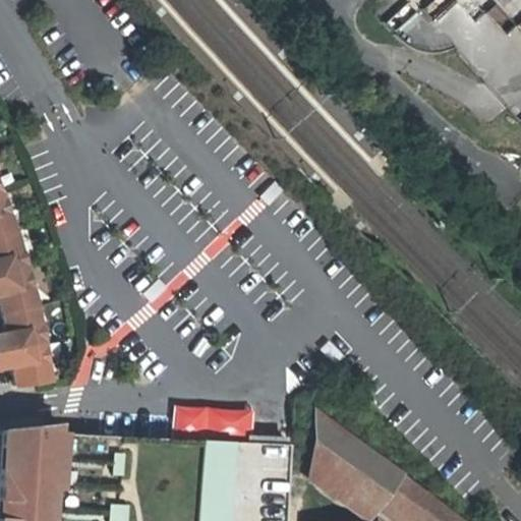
[(463,0),(453,0),(431,18),(494,93),(520,69),(520,23),(506,37),(485,11),(478,17),(463,0)]
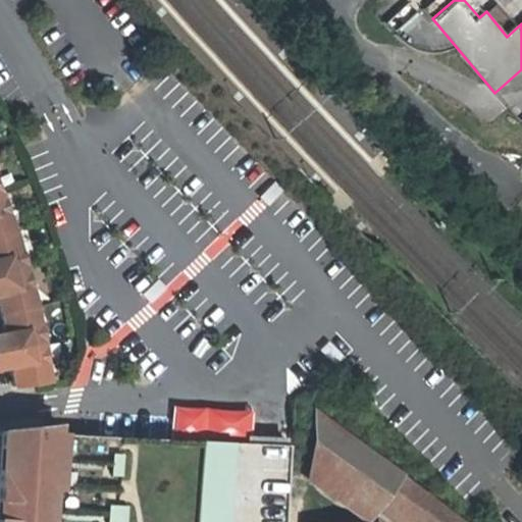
[(385,23),(398,39),(419,21),(407,5),(385,23)]
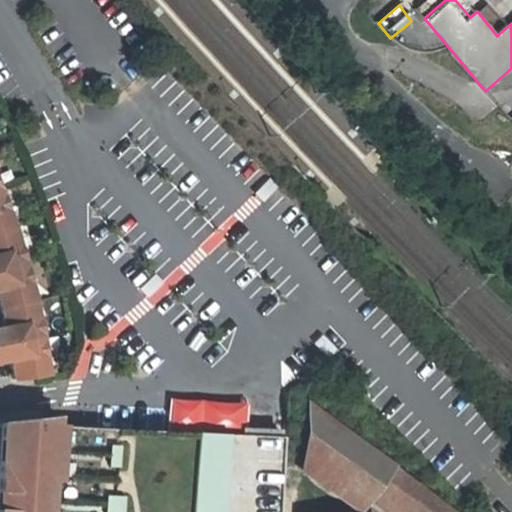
[(0,232),(13,228),(0,195),(0,232)]
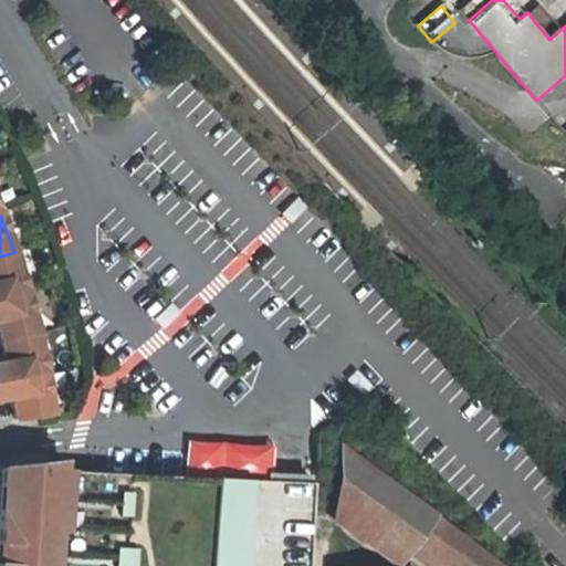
[(0,300),(27,293),(20,271),(14,252),(0,257),(0,300)]
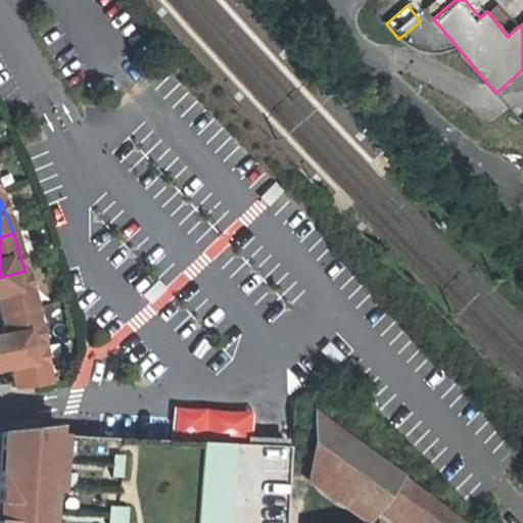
[(0,277),(0,310),(2,316),(35,307),(25,271),(0,277)]
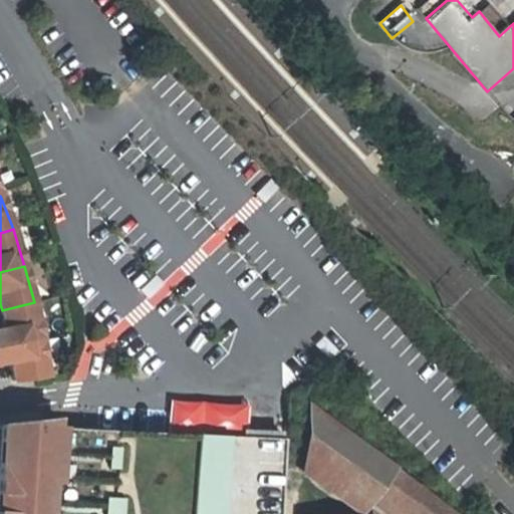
[(0,330),(0,346),(41,340),(34,302),(2,310),(5,330),(0,330)]
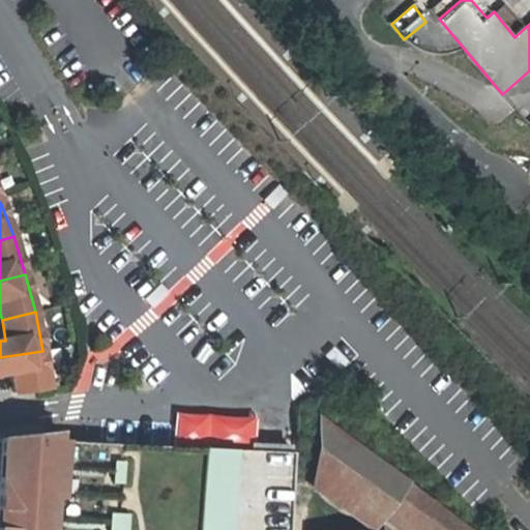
[(0,357),(0,375),(11,373),(15,394),(50,389),(42,351),(0,357)]
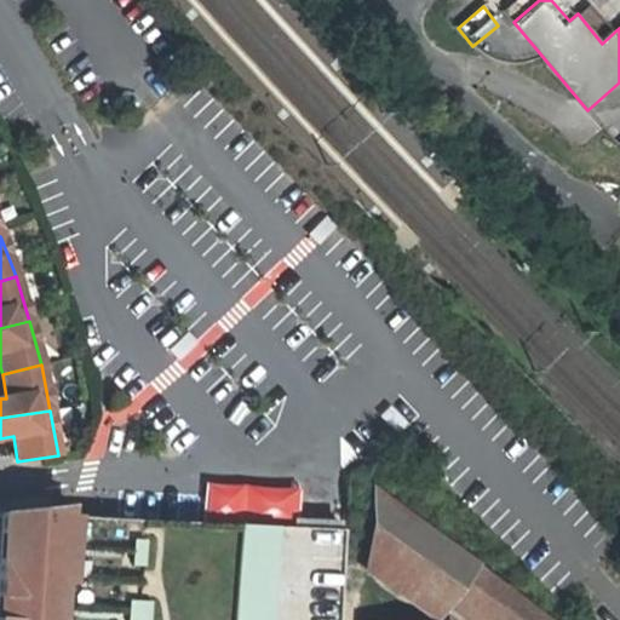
[(551,619),(468,555),(373,486),(368,573),(432,619),(438,619),(448,607),(464,619),(551,619)]
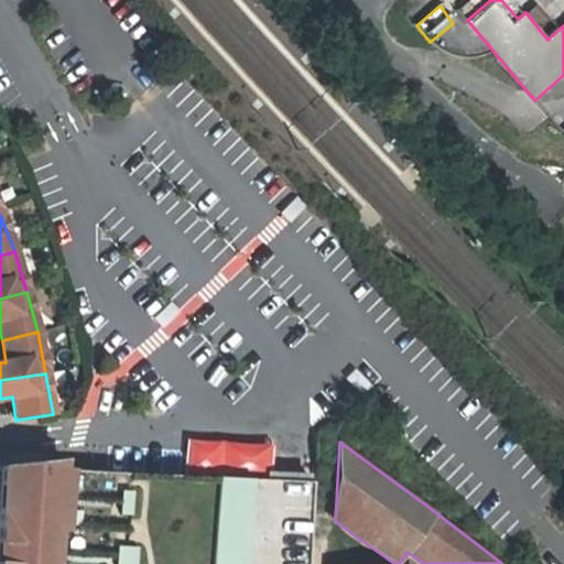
[(269,466),(271,447),(247,445),(246,464),(269,466)]
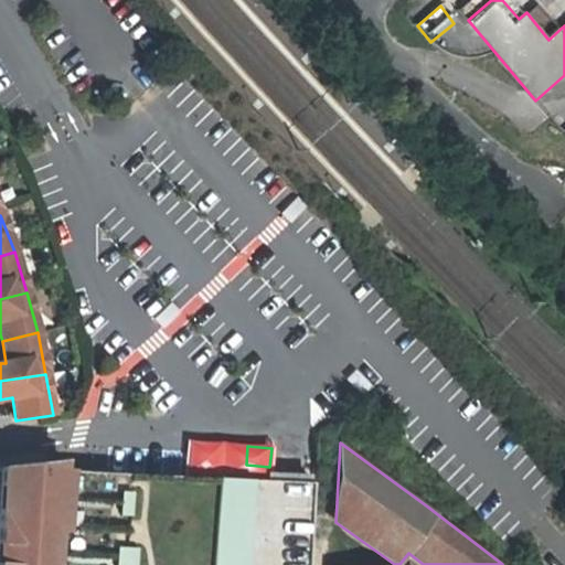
[(62,462),(1,469),(0,491),(0,564),(307,564),(311,483),(62,471),(62,462)]
